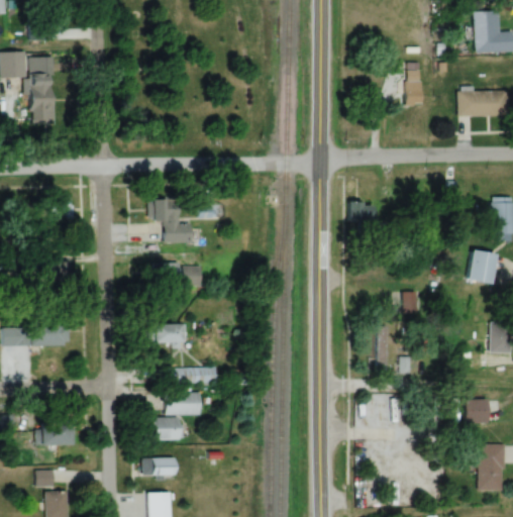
[(476,53),(512,52),(512,31),(500,31),(500,10),(475,11),(476,53)]
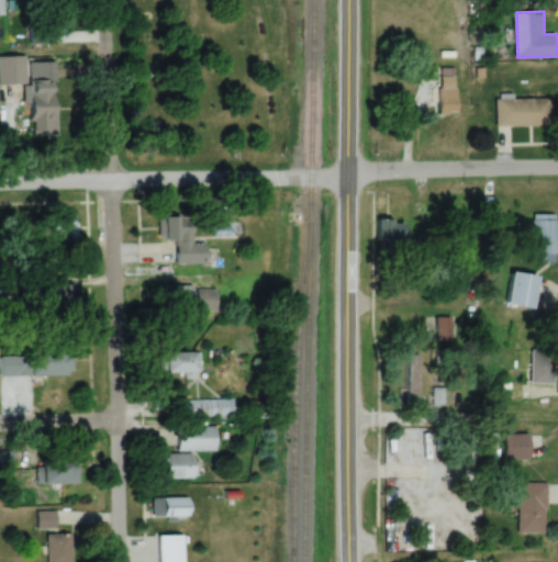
[(0,55),(0,85),(28,85),(28,55),(0,55)]
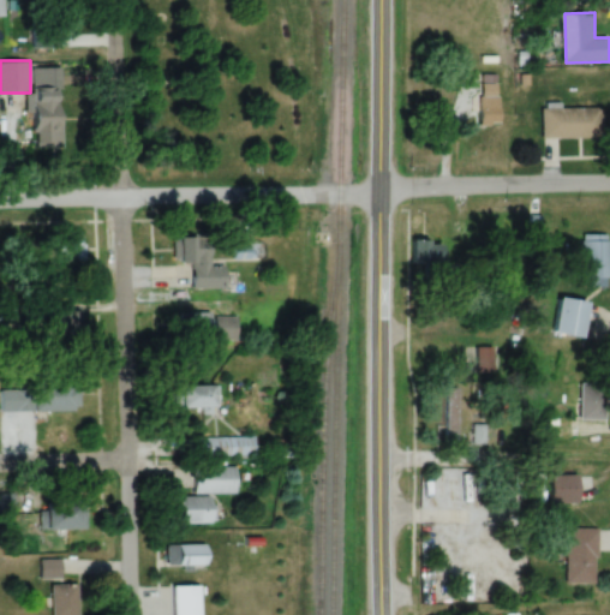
[(36,88),(36,148),(64,148),(64,88),(36,88)]
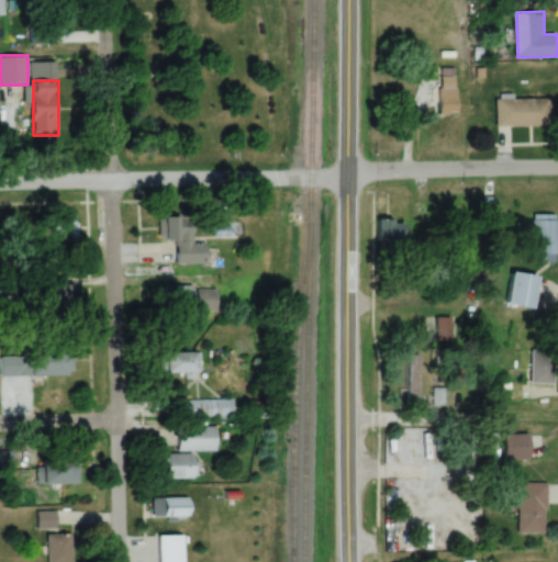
[(442,90),(442,115),(459,115),(459,90),(442,90)]
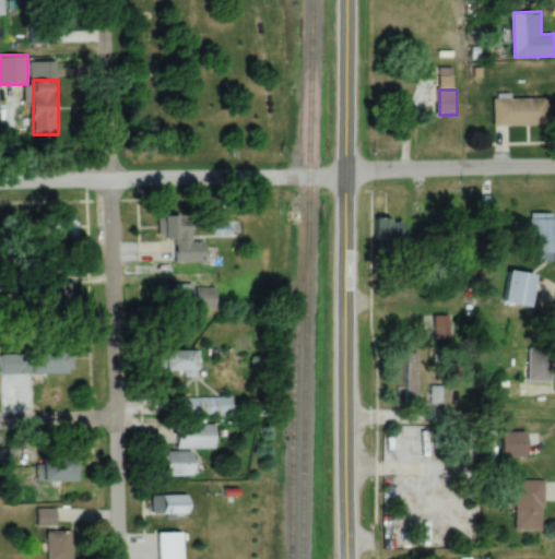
[(551,98),(496,98),(496,127),(551,127),(551,98)]
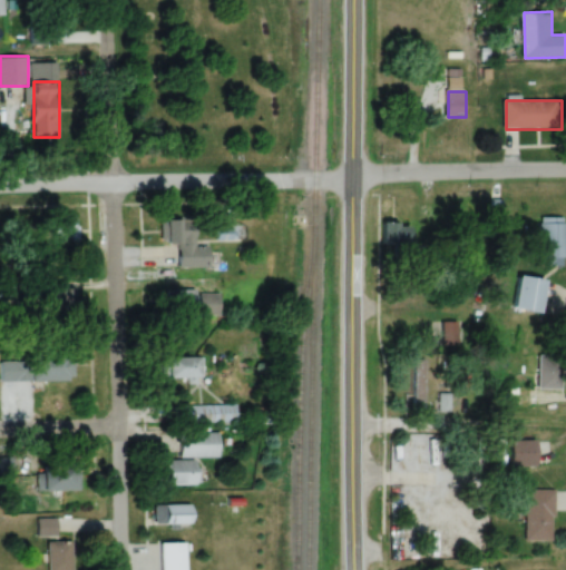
[(565,217),(543,217),(543,256),(565,256),(565,217)]
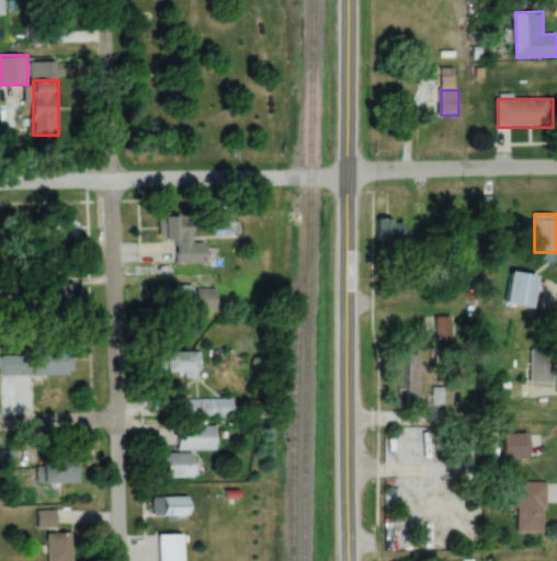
[(79,216),(57,216),(57,239),(79,239),(79,216)]
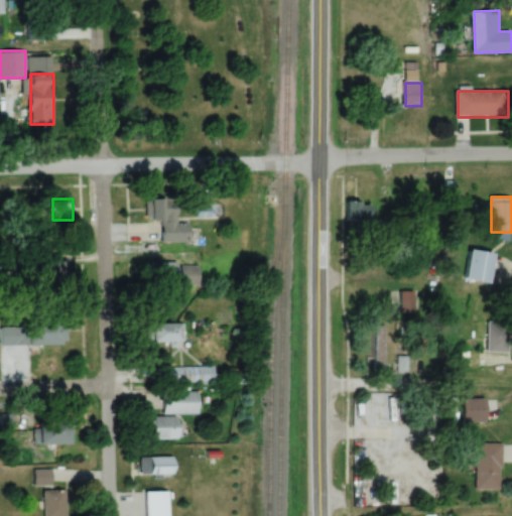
[(192,224),(179,224),(179,208),(171,209),(170,199),(149,199),(149,221),(164,221),(164,244),(192,243),(192,224)]
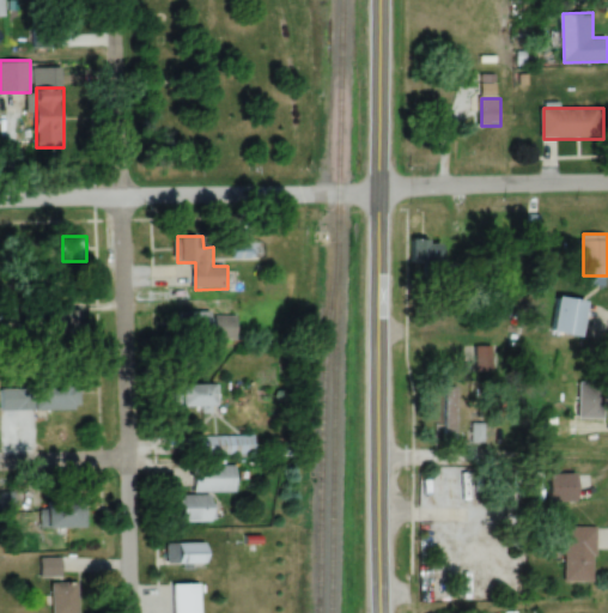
[(415,241),(415,269),(451,268),(451,241),(415,241)]
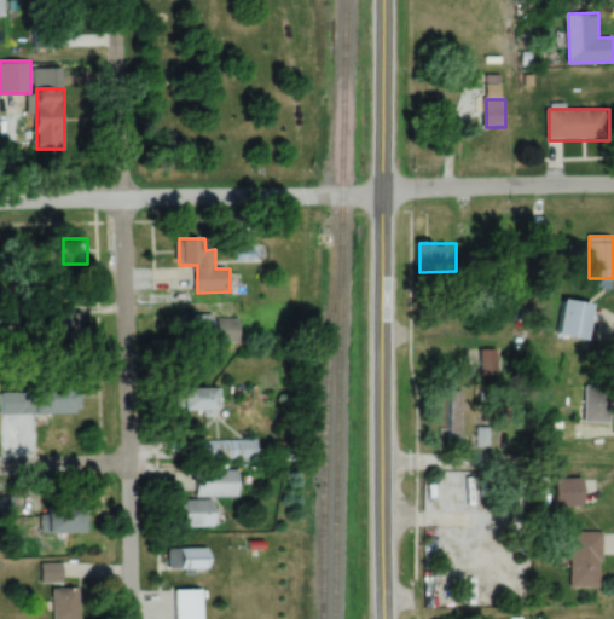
[(590,340),(596,304),(567,299),(561,336),(590,340)]
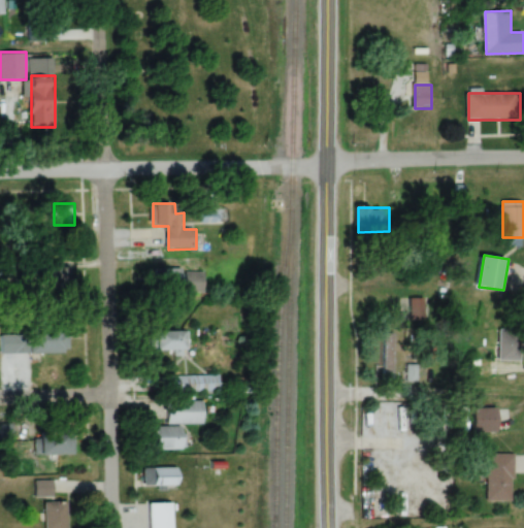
[(183,269),(164,269),(164,288),(183,288),(183,269)]
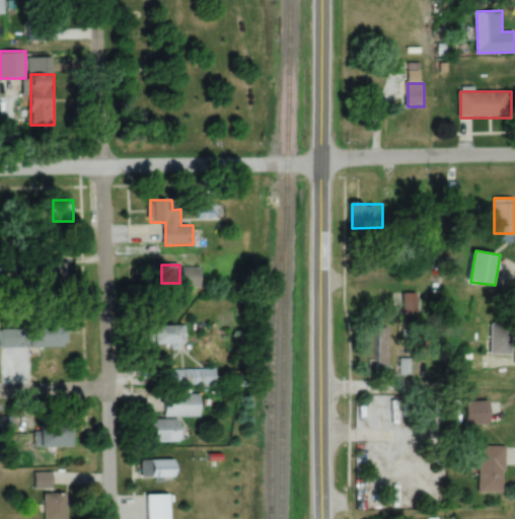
[(202,288),(202,269),(185,269),(185,288),(202,288)]
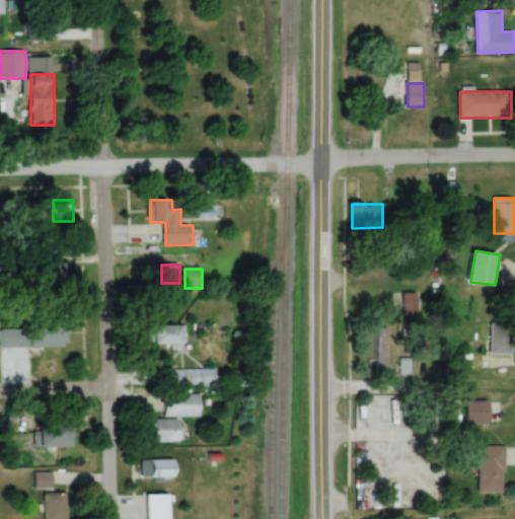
[(34,328),(4,329),(4,348),(71,347),(70,322),(34,323),(34,328)]
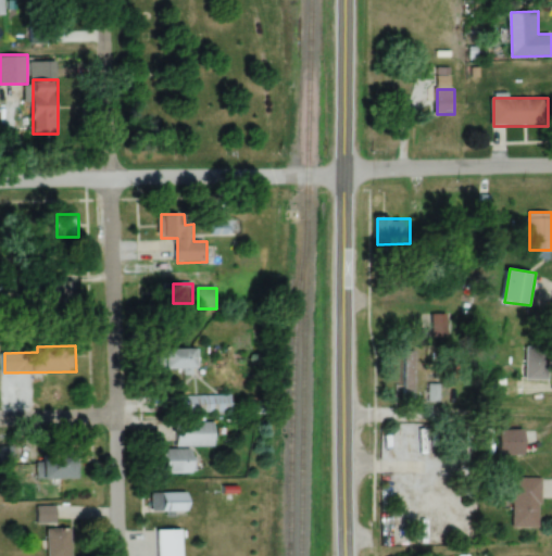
[(551,379),(551,345),(528,345),(528,379),(551,379)]
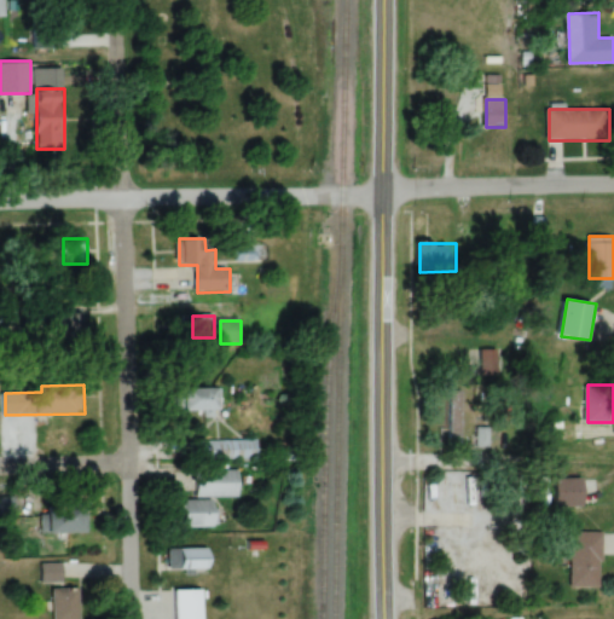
[(221,414),(221,389),(186,389),(186,414),(221,414)]
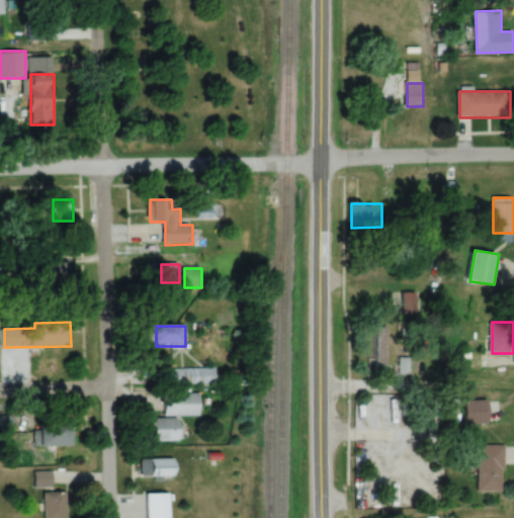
[(465,352),(465,368),(486,368),(486,352),(465,352)]
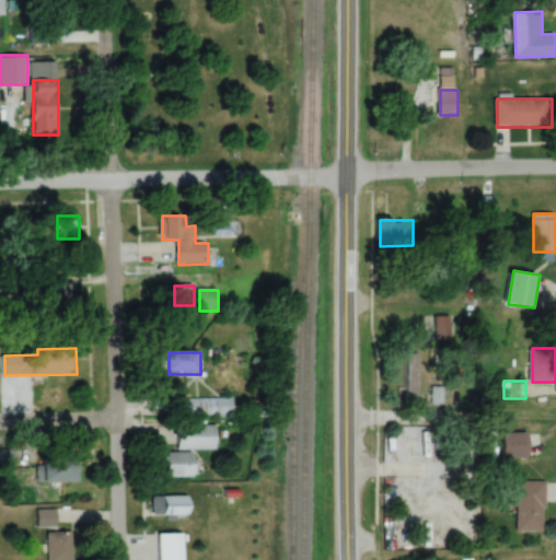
[(410,403),(419,403),(419,391),(410,391),(410,403)]
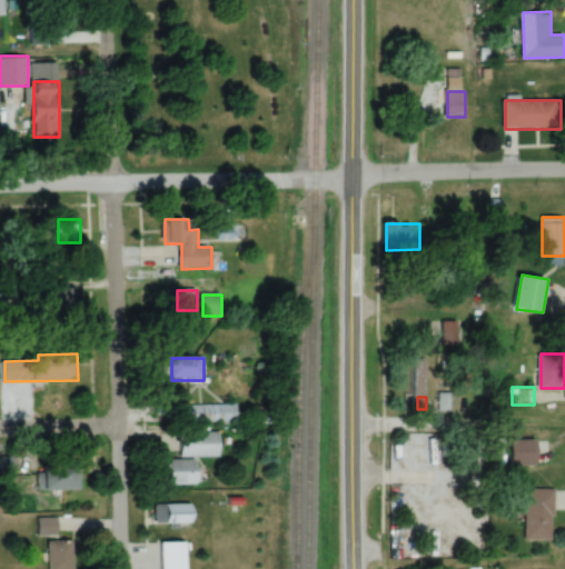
[(239,422),(239,405),(188,405),(188,422),(239,422)]
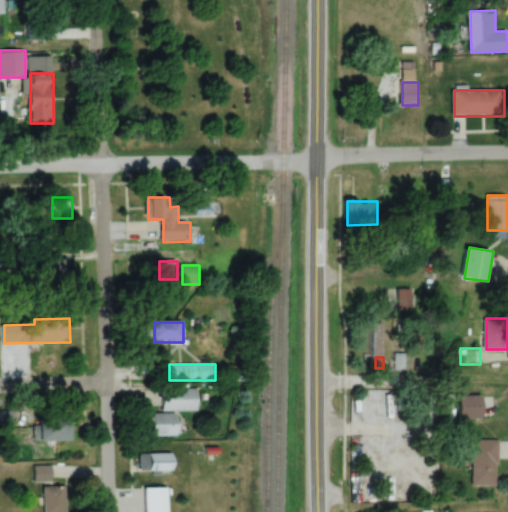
[(166,411),(199,411),(199,388),(166,388),(166,411)]
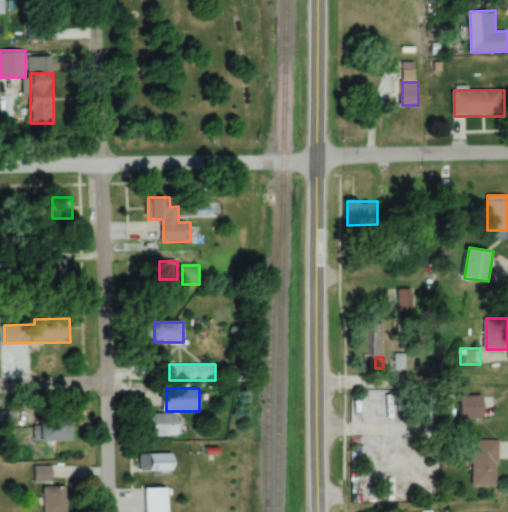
[(368,392),(368,420),(381,420),(381,392),(368,392)]
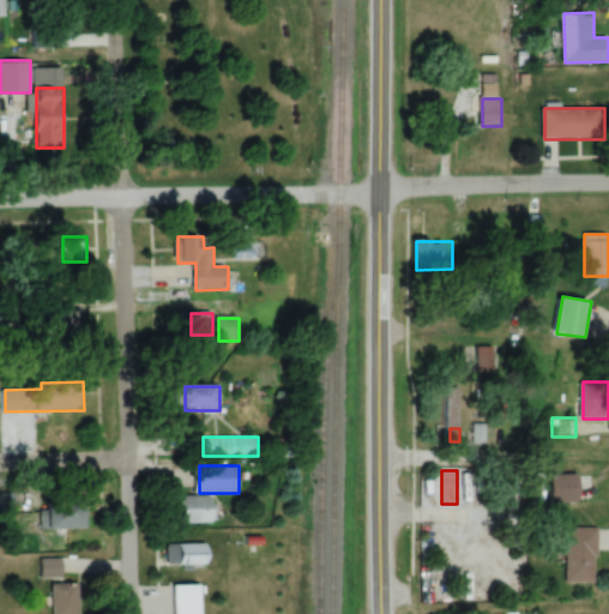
[(553,501),(580,501),(580,474),(553,474),(553,501)]
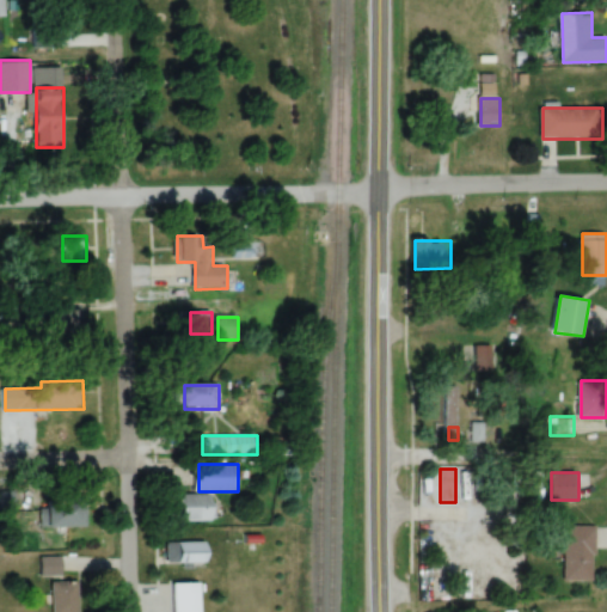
[(181,495),(181,522),(218,522),(218,495),(181,495)]
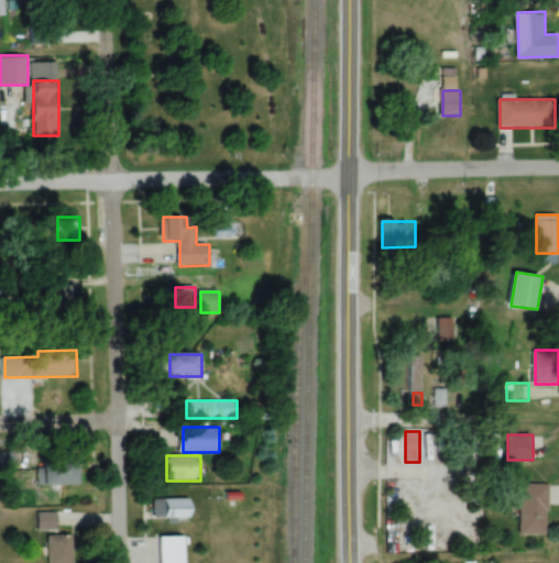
[(83,485),(83,459),(52,459),(52,485),(83,485)]
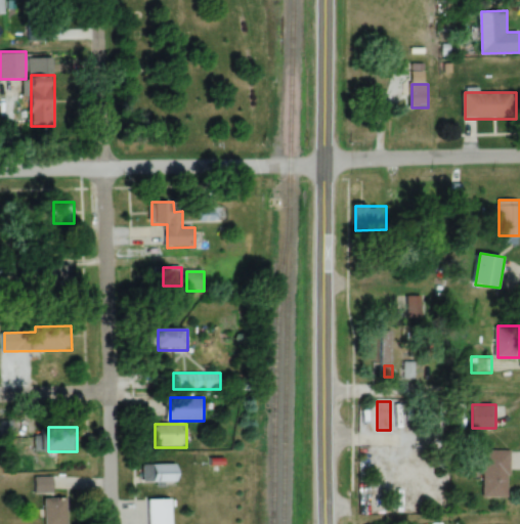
[(511,450),(485,450),(485,497),(511,497),(511,450)]
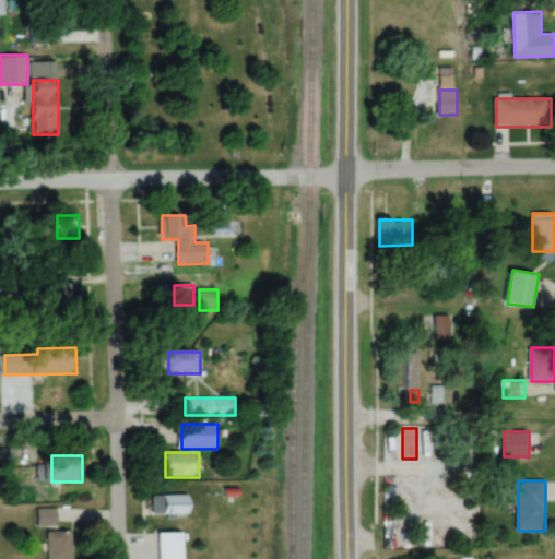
[(394,509),(424,509),(424,484),(403,484),(403,492),(394,492),(394,509)]
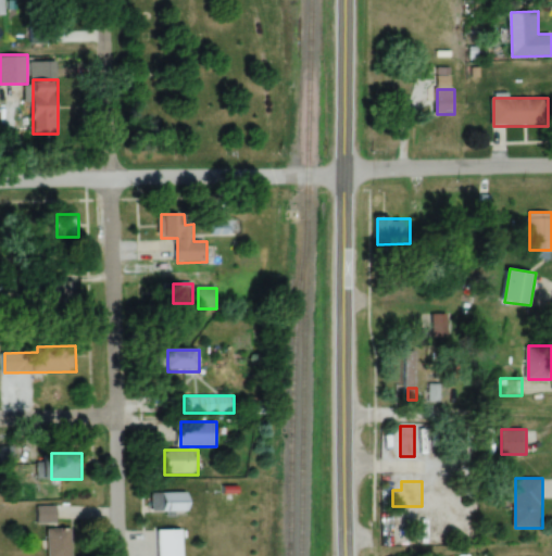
[(155,510),(190,510),(190,493),(155,493),(155,510)]
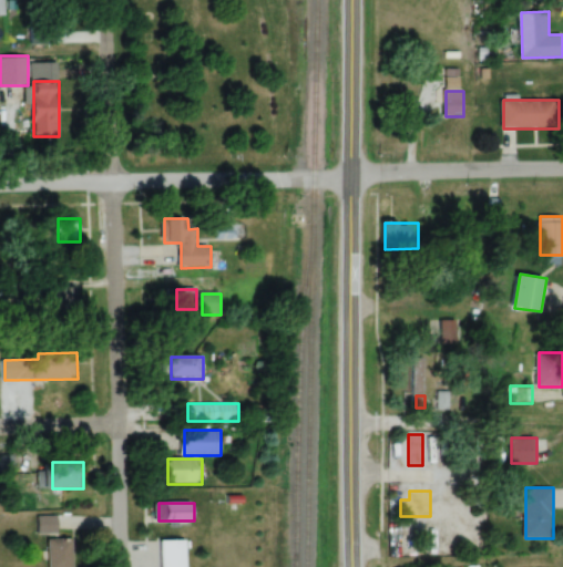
[(60,534),(59,516),(40,517),(41,534),(60,534)]
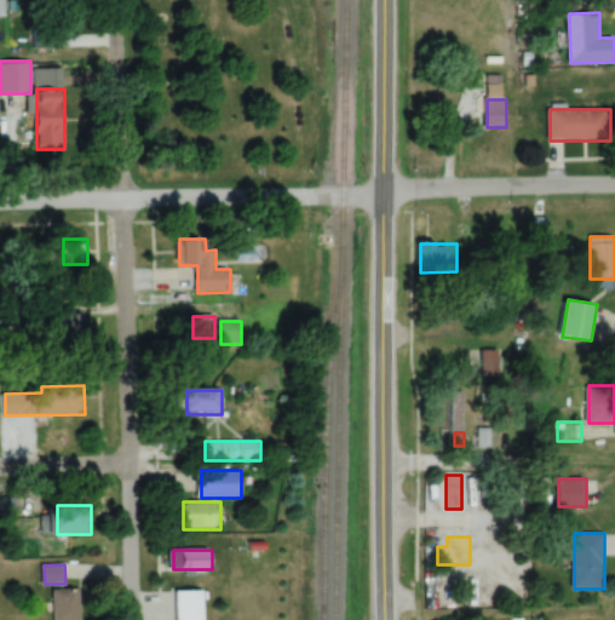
[(55,619),(82,619),(82,589),(56,589),(55,619)]
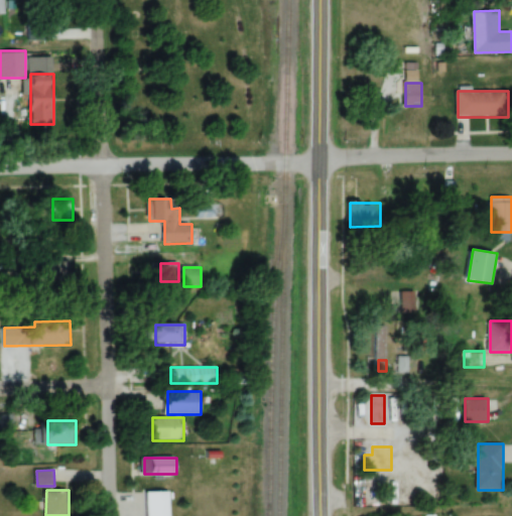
[(170,515),(171,492),(148,492),(148,515),(170,515)]
